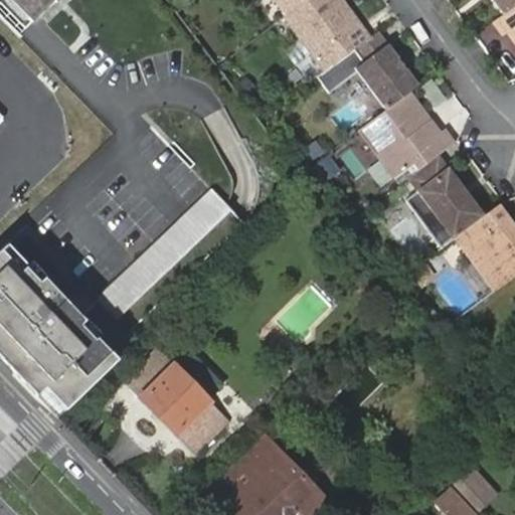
[(11,0),(34,23),(58,0),(11,0)]
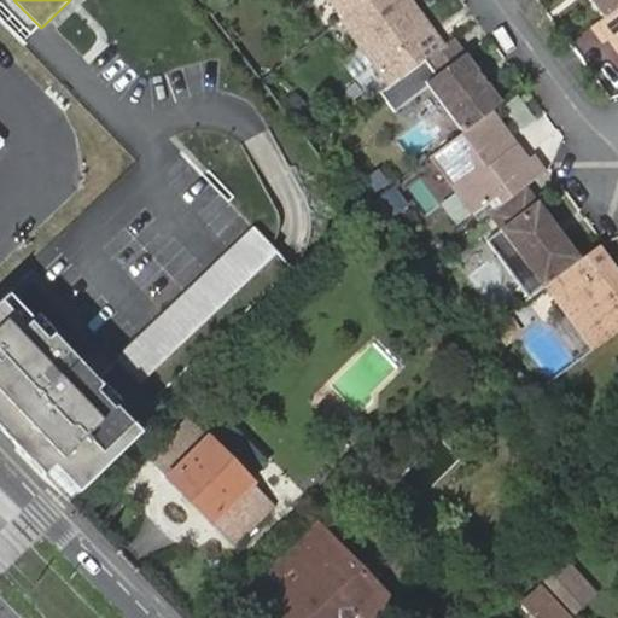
[(369,0),(333,0),(347,17),(369,0)]
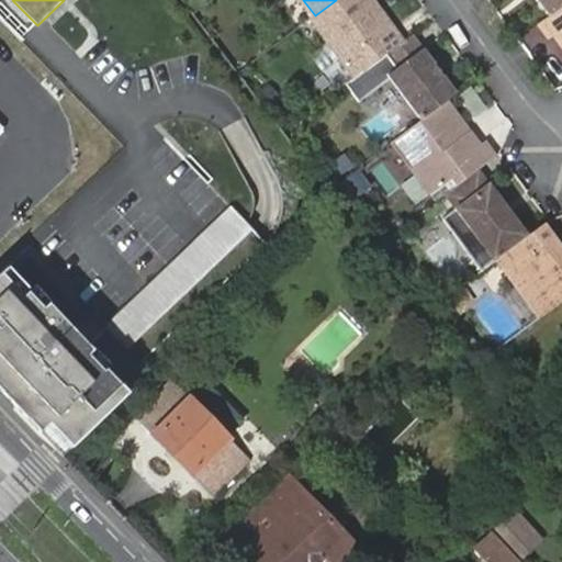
[(336,0),(315,15),(313,18),(347,63),(362,52),(371,66),(388,54),(405,41),(375,0),(336,0)]
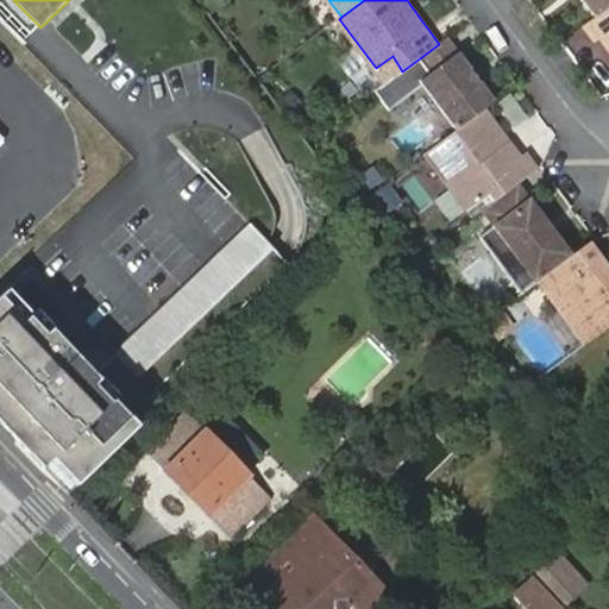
[(608,6),(608,0),(579,0),(594,18),(608,6)]
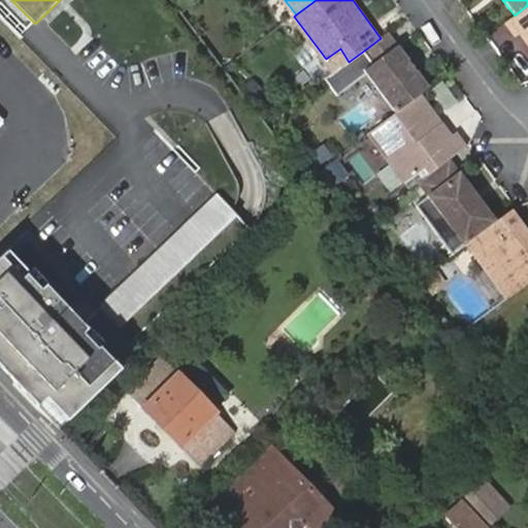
[(527,5),(515,15),(507,21),(517,33),(522,30),(527,26),(527,27),(527,5)]
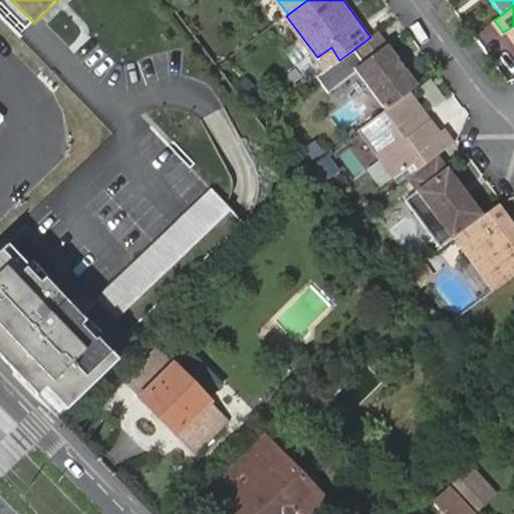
[(411,91),(419,85),(407,69),(404,71),(397,62),(400,60),(378,30),(370,37),(354,49),(364,62),(355,69),(386,110),(404,96),(411,91)]
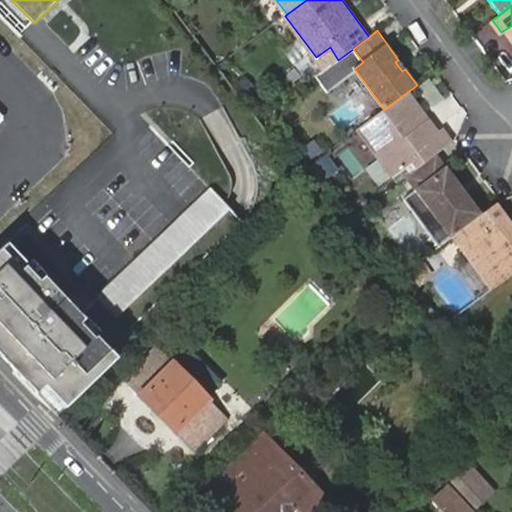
[(316,57),(324,69),(331,64),(338,60),(330,47),(316,57)]
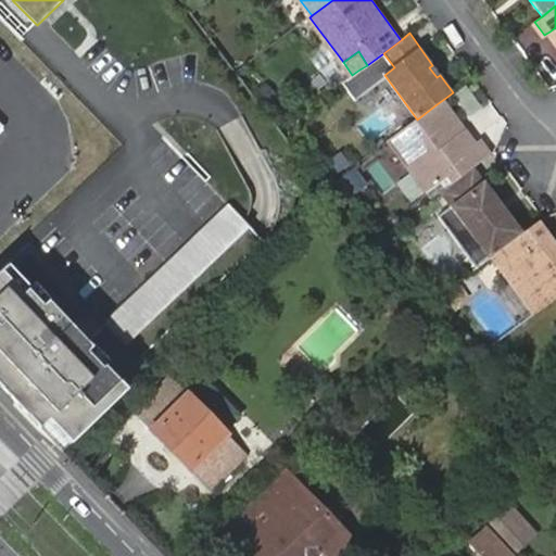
[(359,70),(403,129),(417,119),(384,75),(394,67),(383,53),(367,65),(359,70)]
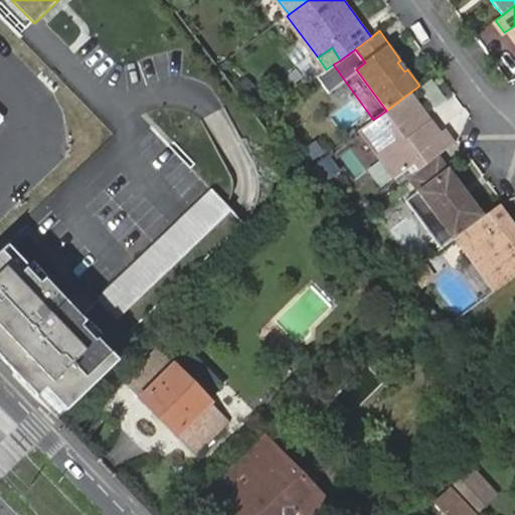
[(404,71),(407,69),(400,60),(397,62),(404,71)]
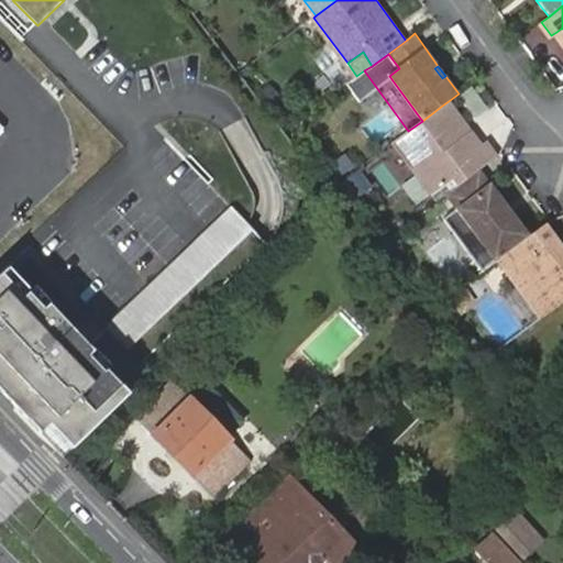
[(463,135),(471,130),(450,100),(442,106),(463,135)]
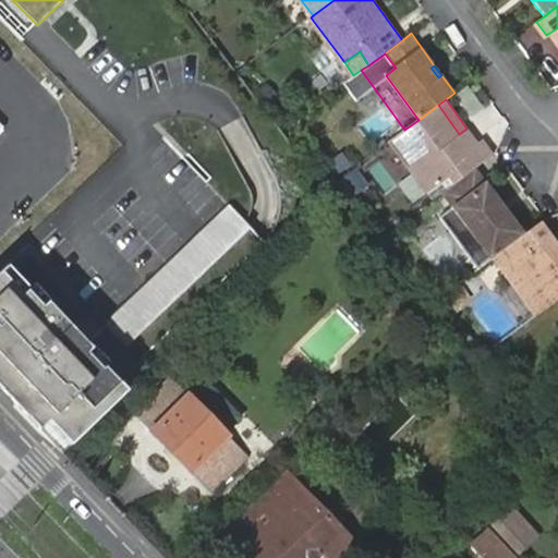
[(476,167),(494,153),(482,135),(475,141),(466,129),(459,134),(438,105),(419,120),(404,130),(391,141),(435,198),(444,192),(476,167)]
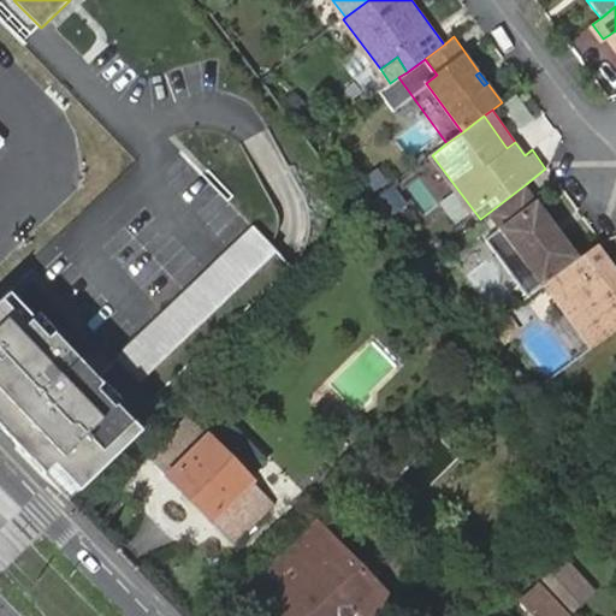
[(0,129),(0,155),(13,143),(0,129)]
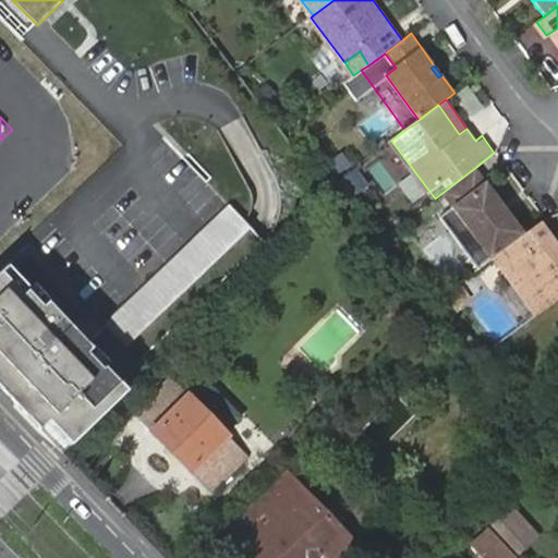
[(359,176),(385,195),(396,180),(371,160),(359,176)]
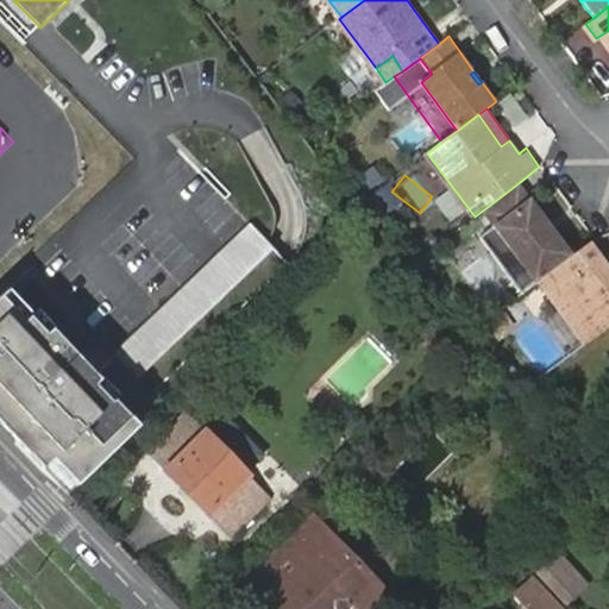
[(538,280),(540,277),(572,253),(554,228),(550,232),(544,225),(548,221),(520,182),(484,209),(495,224),(538,280)]
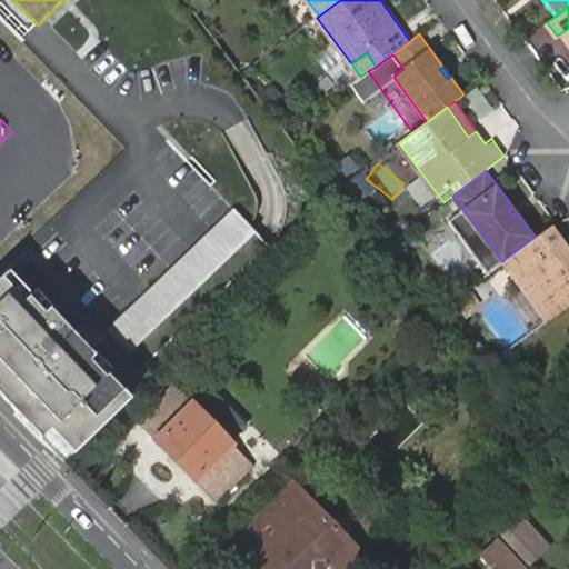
[(513,217),(518,213),(512,207),(508,210),(513,217)]
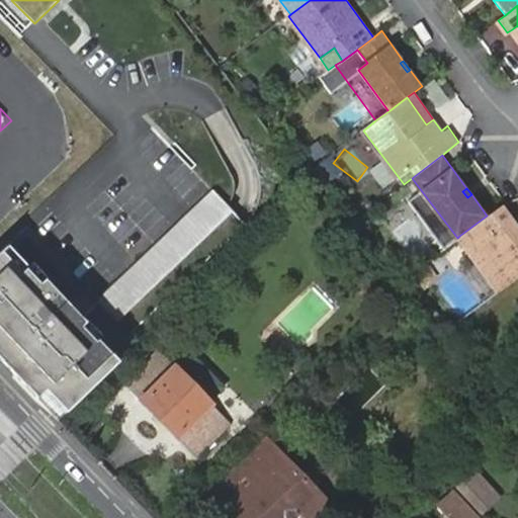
[(457,238),(421,190),(410,198),(417,208),(446,247),(457,238)]
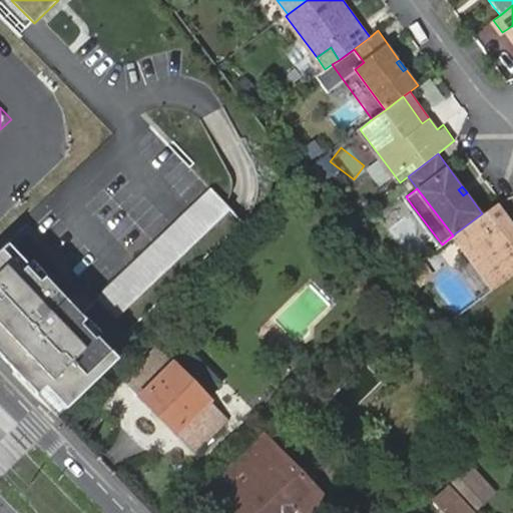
[(413,206),(406,196),(396,204),(403,214),(413,206)]
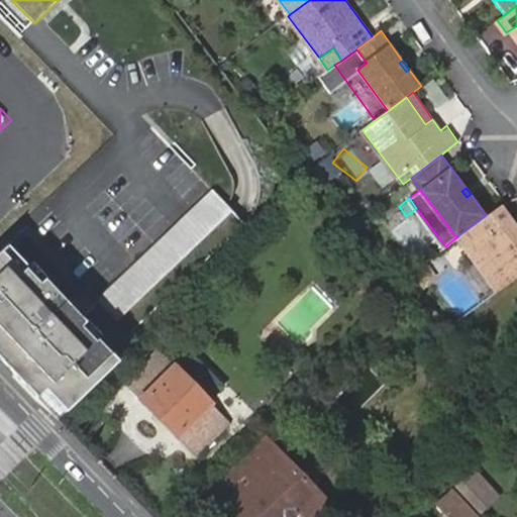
[(498,291),(516,277),(516,223),(502,203),(486,215),(458,235),(498,291)]
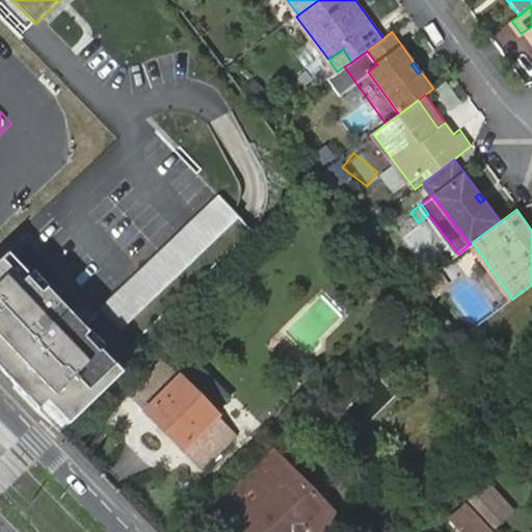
[(7,246),(0,251),(0,364),(41,406),(48,399),(70,421),(126,368),(7,246)]
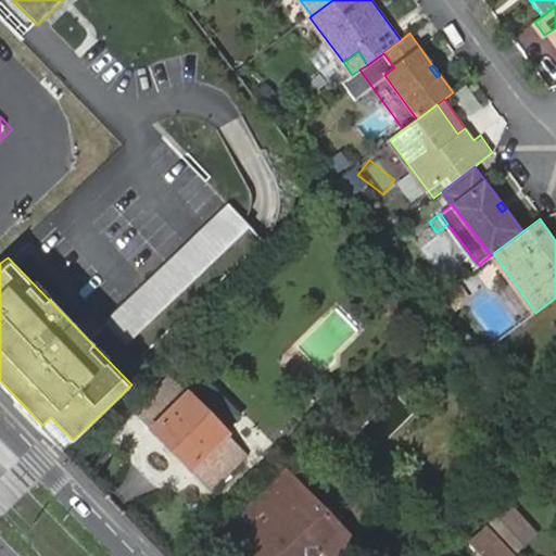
[(469,298),(458,282),(442,294),(454,310),(469,298)]
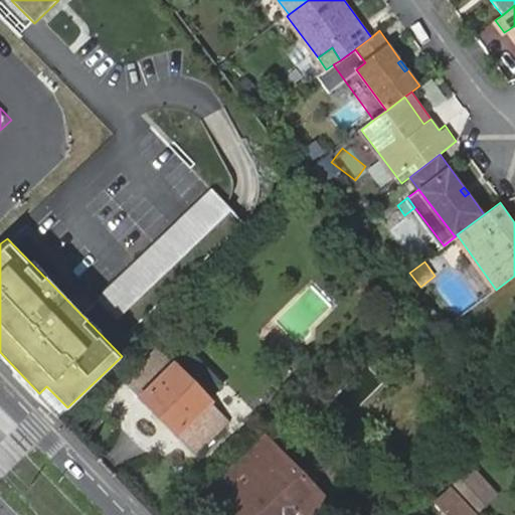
[(178,369),(162,353),(130,383),(198,455),(229,424),(209,403),(178,369)]
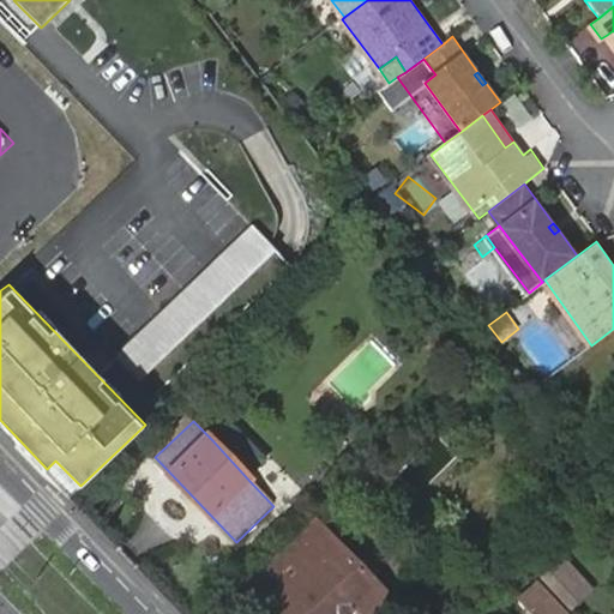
[(270,463),(233,422),(212,440),(250,481),(270,463)]
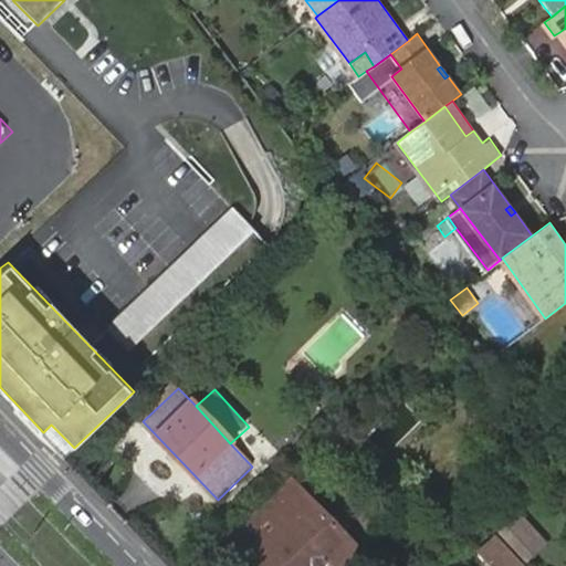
[(306,473),(296,462),(286,472),(296,483),(306,473)]
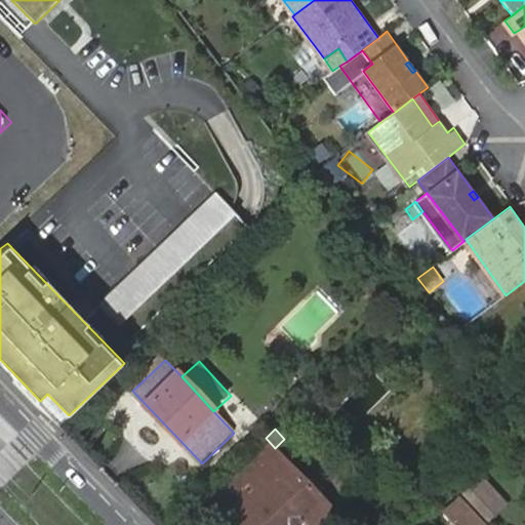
[(257,474),(277,457),(267,447),(232,481),(237,486),(254,472),(257,474)]
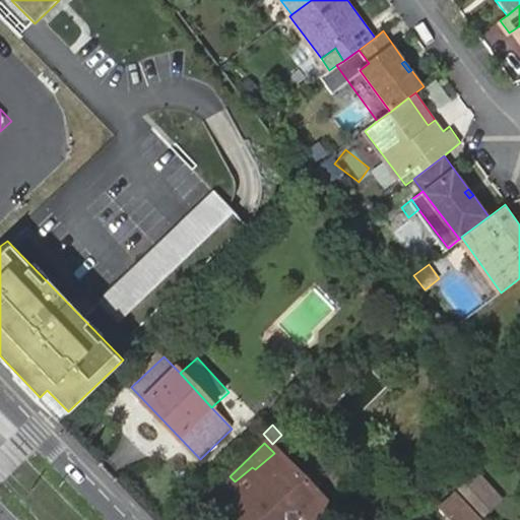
[(313,519),(327,508),(274,453),(255,469),(252,467),(235,481),(230,476),(210,496),(221,507),(217,510),(226,519),(289,519),(297,514),(303,519),(313,519)]
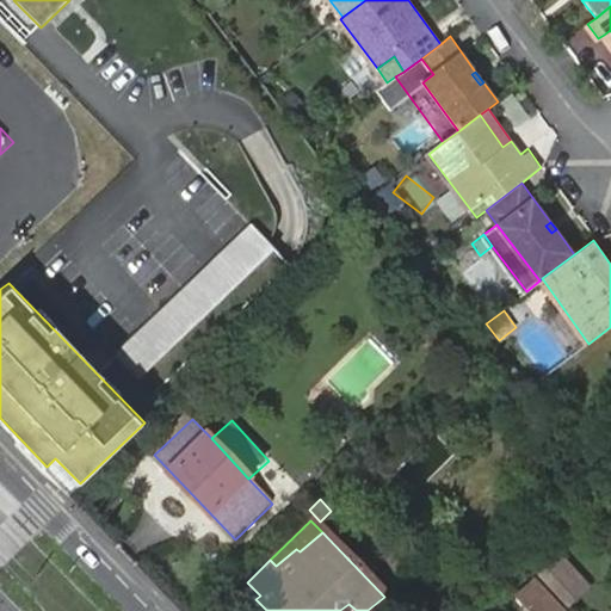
[(587,587),(560,557),(541,575),(568,605),(587,587)]
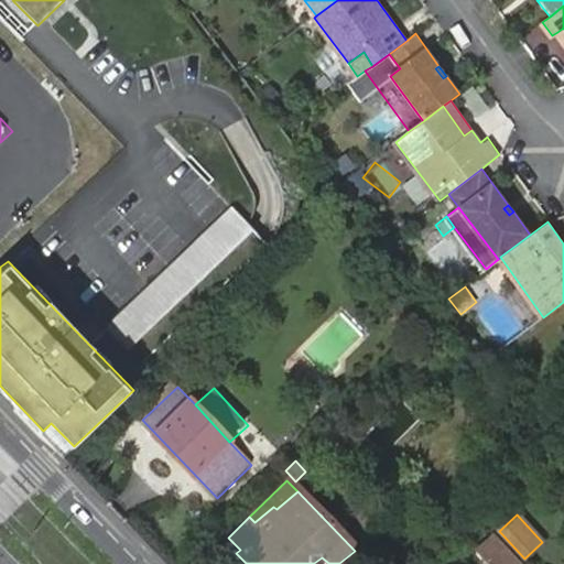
[(521,563),(495,534),(478,550),(491,563),(521,563)]
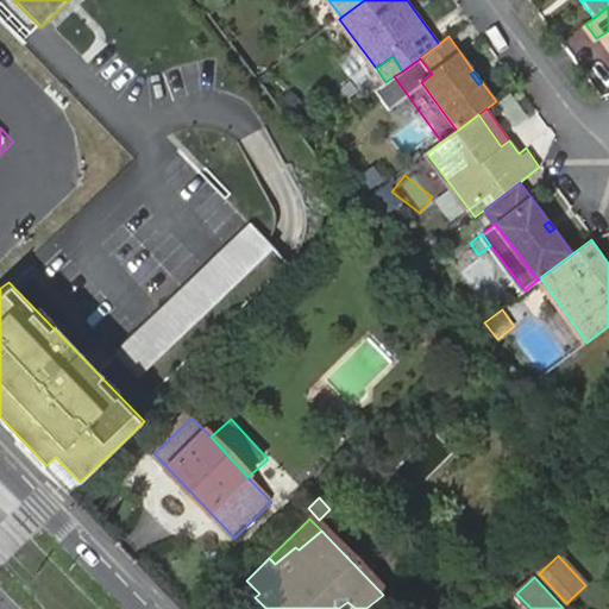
[(384,608),(391,603),(383,595),(366,608),(355,608),(347,602),(339,608),(384,608)]
